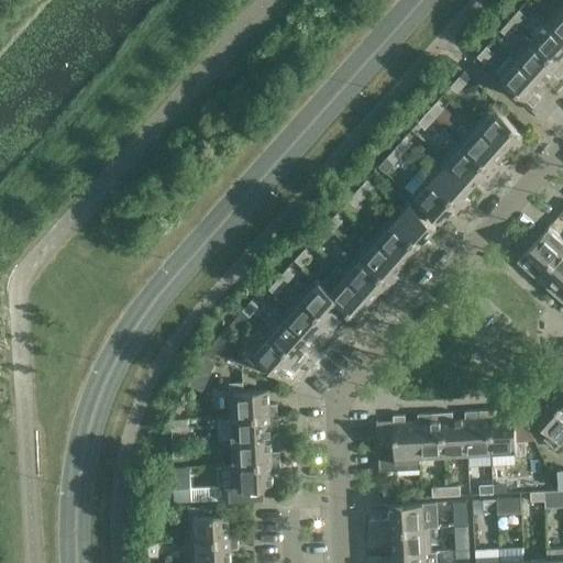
[(562,3),(545,21),(562,35),(562,3)]
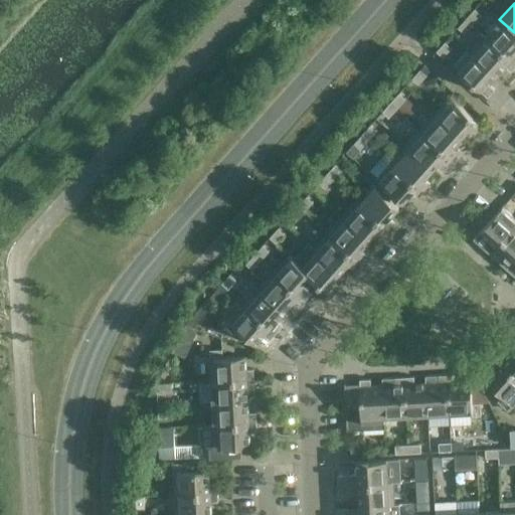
[(481,14),(475,8),(466,18),(472,24),(481,14)]
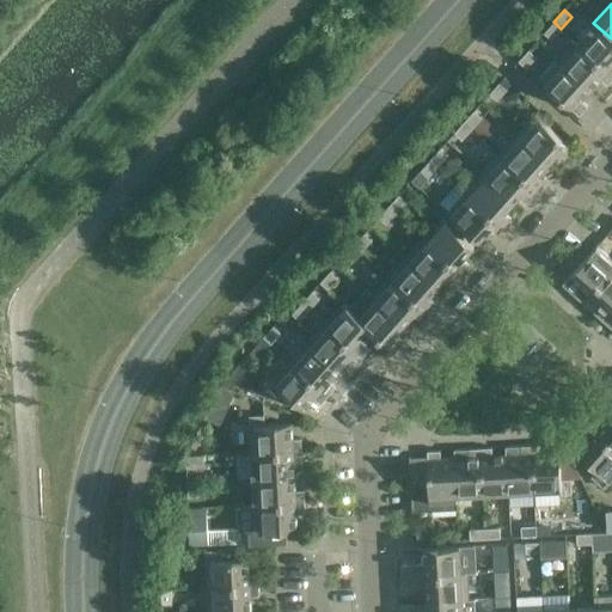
[(561,29),(554,22),(544,32),(551,40),(561,29)]
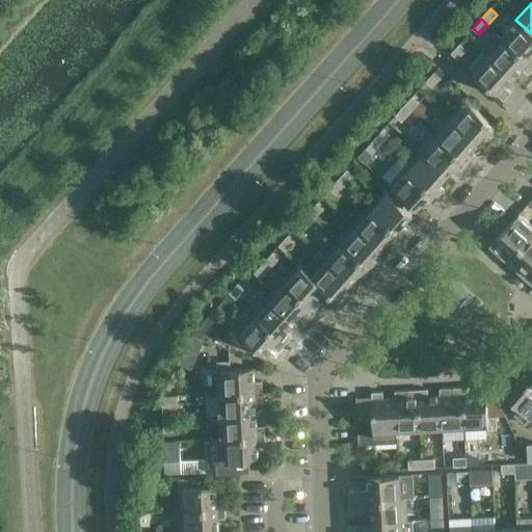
[(531,33),(515,20),(501,36),(531,64),(531,33)]
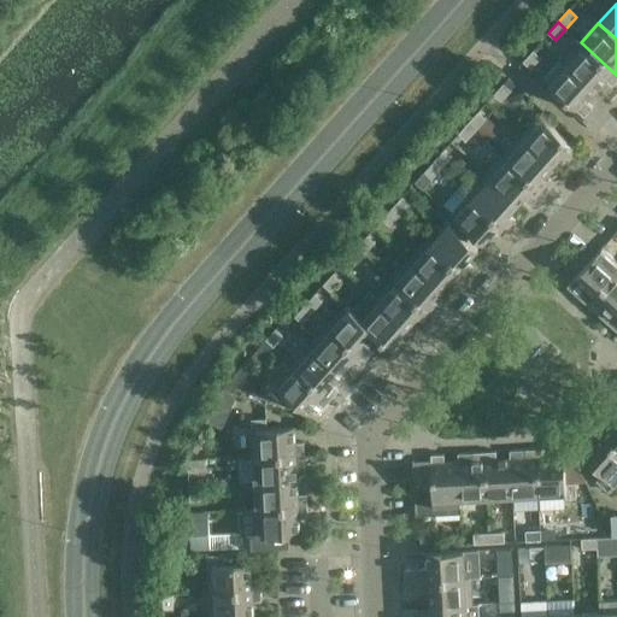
[(616,75),(581,42),(563,62),(595,90),(605,80),(611,86),(616,78),(616,75)]
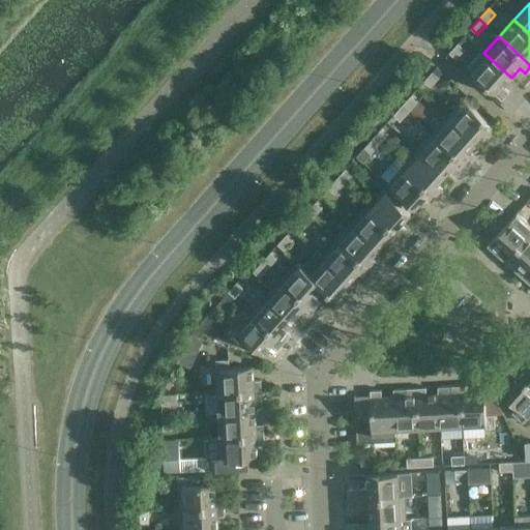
[(458,42),(448,53),(455,59),(465,49),(458,42)]
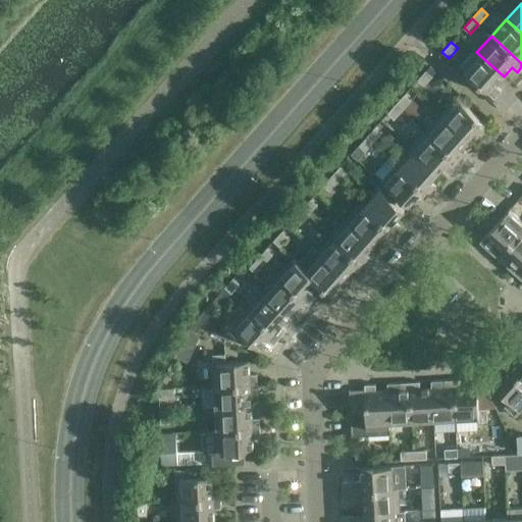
[(504,76),(476,52),(461,69),(493,99),(501,91),(496,86),(504,76)]
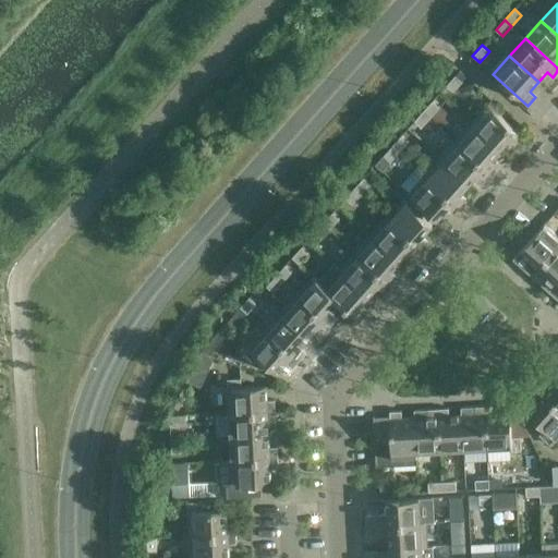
[(456,74),(446,85),(453,92),(462,81),(456,74)]
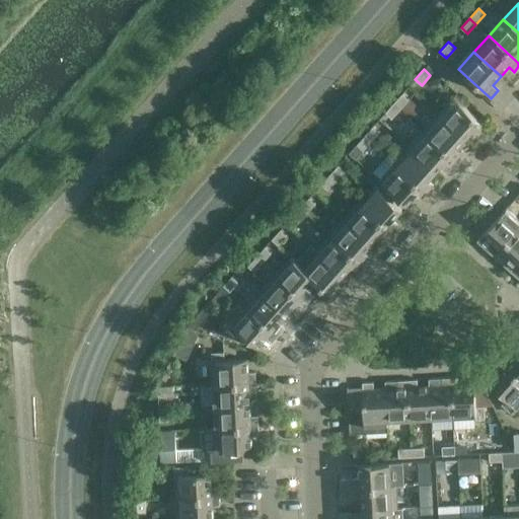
[(393,102),(400,108),(409,99),(402,93),(393,102)]
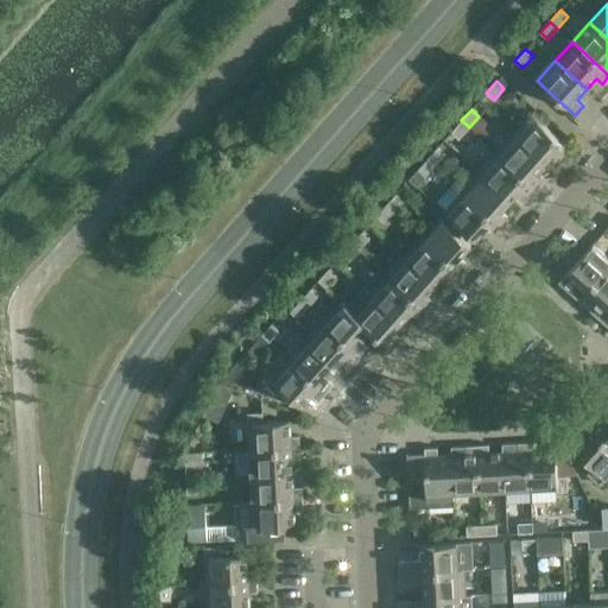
[(531,113),(513,133),(545,162),(555,151),(561,157),(569,147),(531,113)]
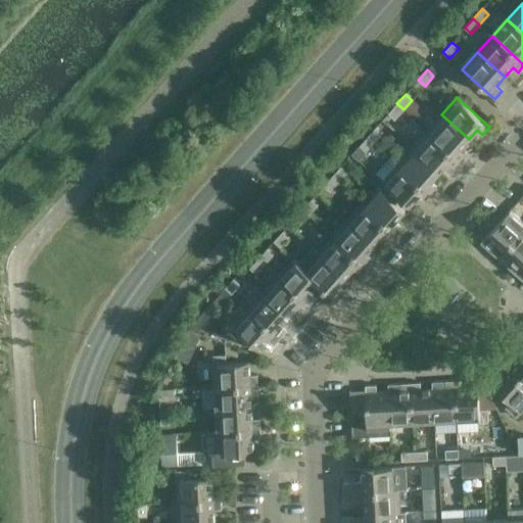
[(396,103),(388,113),(394,120),(403,109),(396,103)]
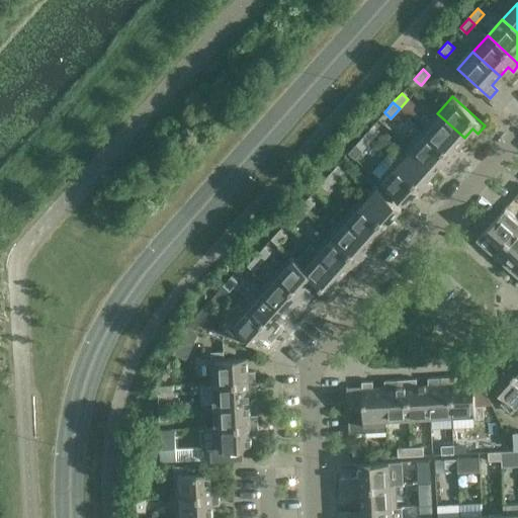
[(464,138),(437,113),(423,130),(455,159),(461,152),(456,147),(464,138)]
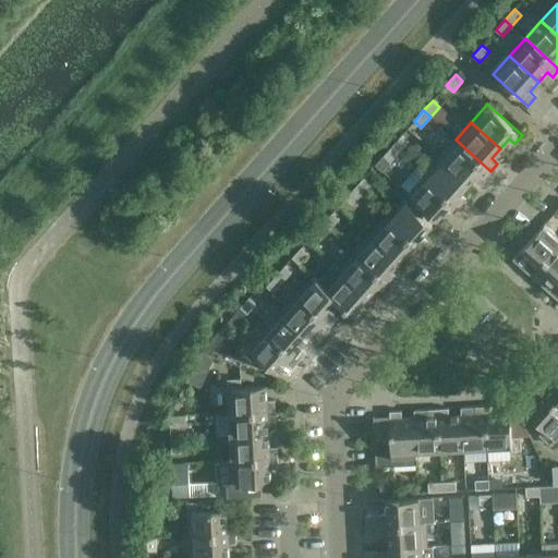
[(408,142),(400,135),(391,146),(399,152),(408,142)]
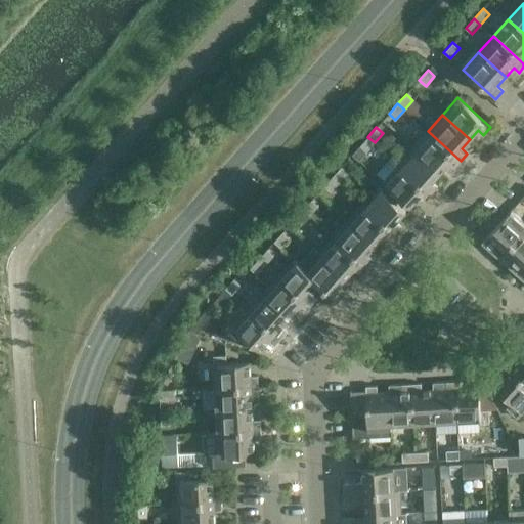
[(461,161),(428,131),(412,147),(440,172),(448,163),(453,168),(461,161)]
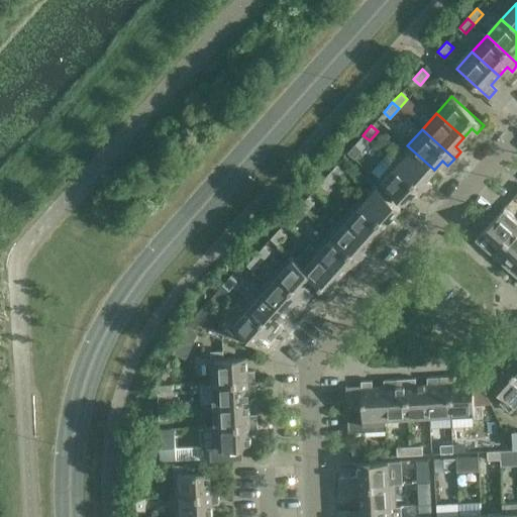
[(370,140),(363,135),(354,144),(360,150),(370,140)]
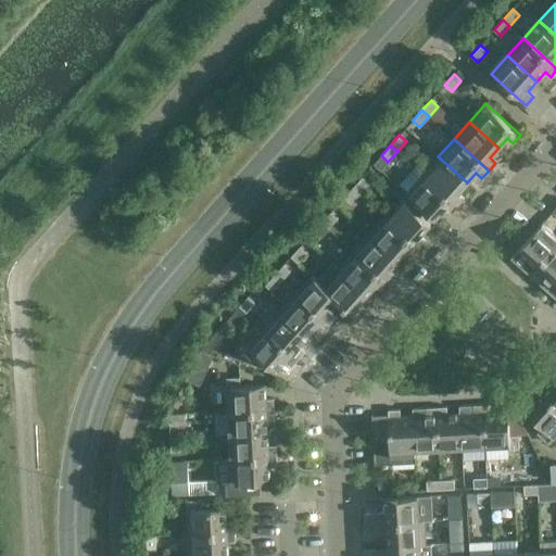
[(438,156),(422,174),(457,205),(464,198),(458,192),(467,182),(438,156)]
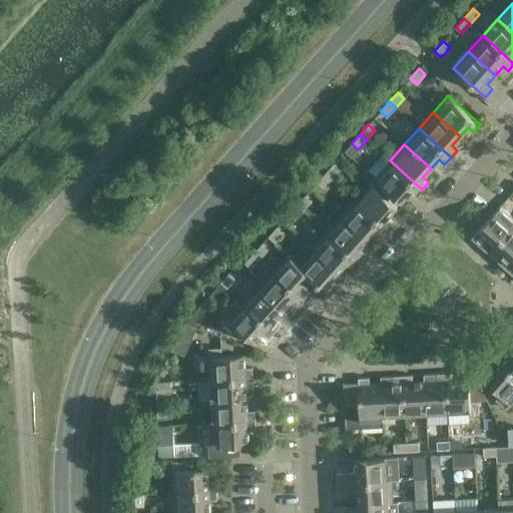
[(390,160),(375,177),(401,201),(410,191),(415,196),(422,189),(390,160)]
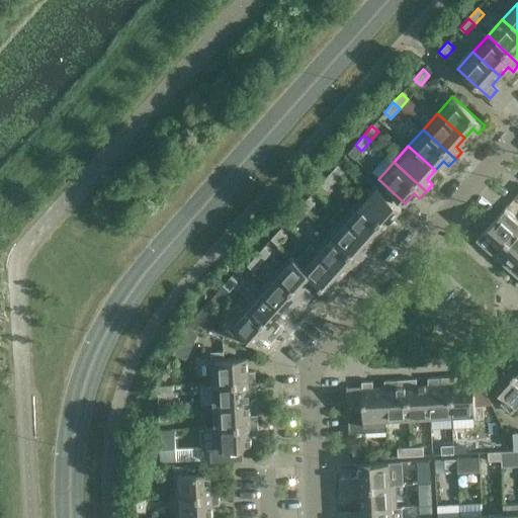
[(344,170),(337,165),(329,174),(335,180),(344,170)]
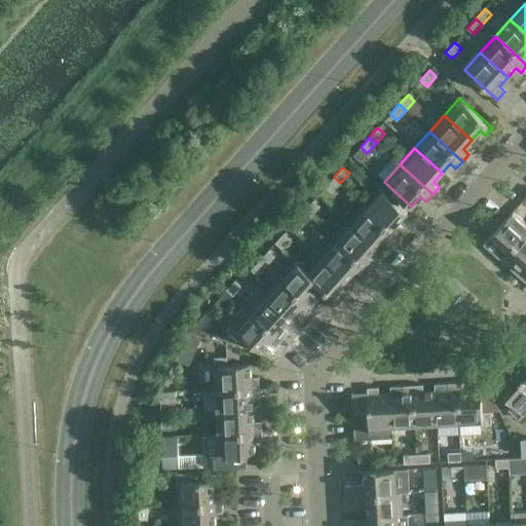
[(340,183),(334,177),(326,186),(332,192),(340,183)]
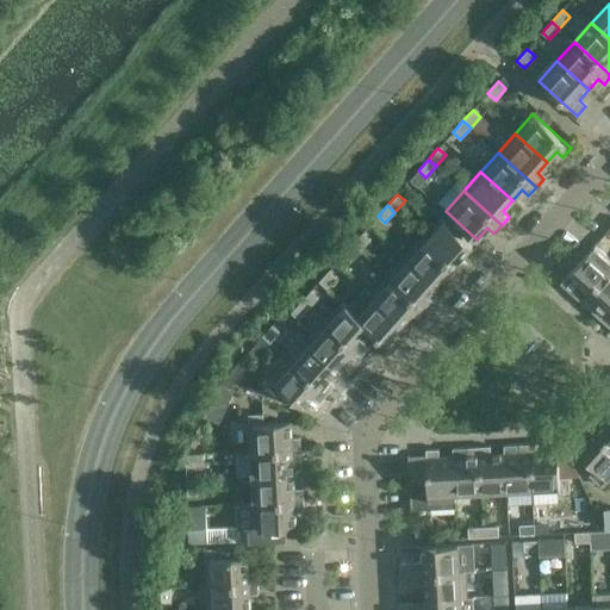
[(441,217),(423,237),(461,271),(468,262),(461,256),(472,246),(441,217)]
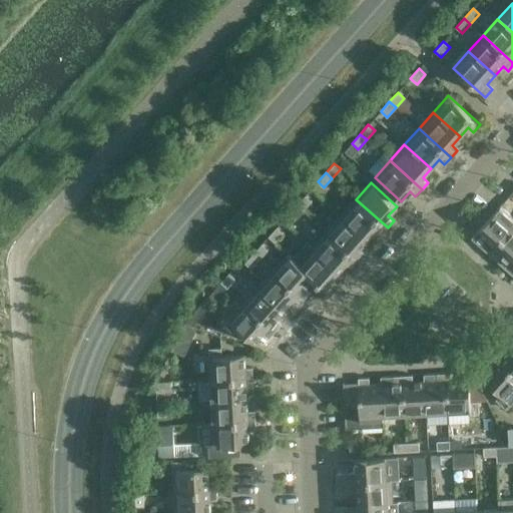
[(312,201),(305,195),(297,204),(303,210),(312,201)]
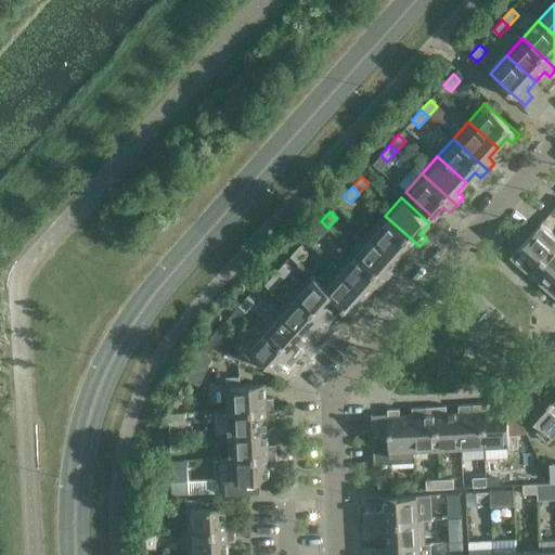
[(420,246),(385,216),(369,233),(398,259),(407,249),(412,255),(420,246)]
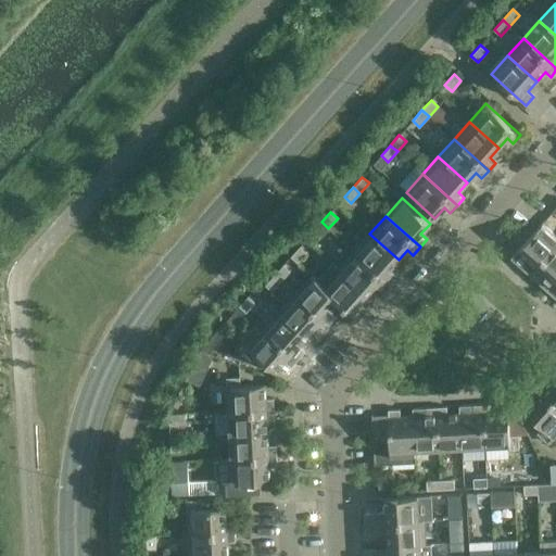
[(328,228),(321,222),(313,232),(319,238),(328,228)]
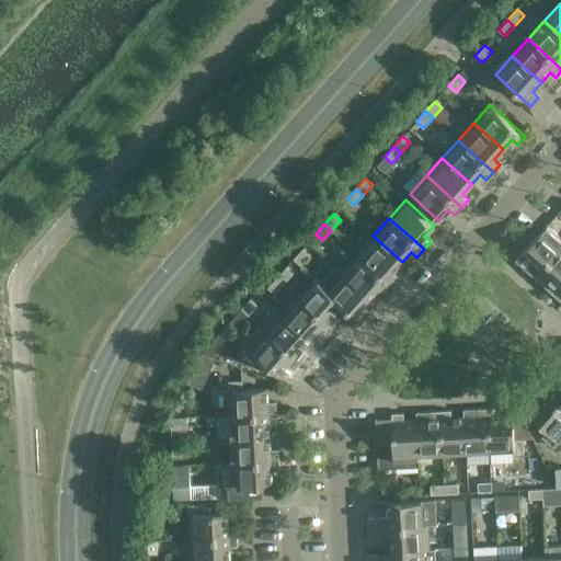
[(560,245),(544,229),(521,254),(531,264),(526,270),(534,277),(560,245)]
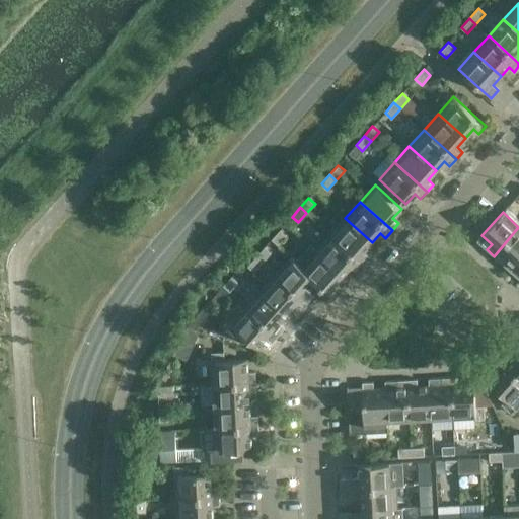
[(372,242),(345,218),(330,234),(362,263),(369,255),(364,251),(372,242)]
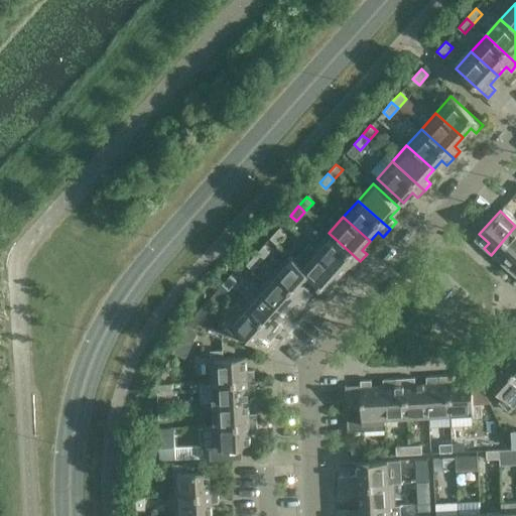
[(515,226),(491,255),(498,261),(503,256),(512,264),(515,259),(515,226)]
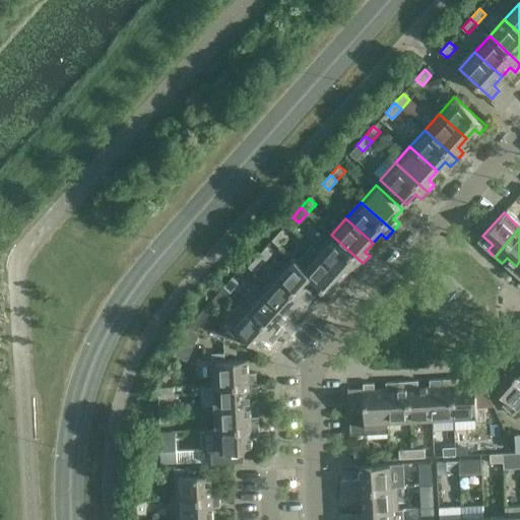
[(280,230),(272,240),(278,246),(287,236),(280,230)]
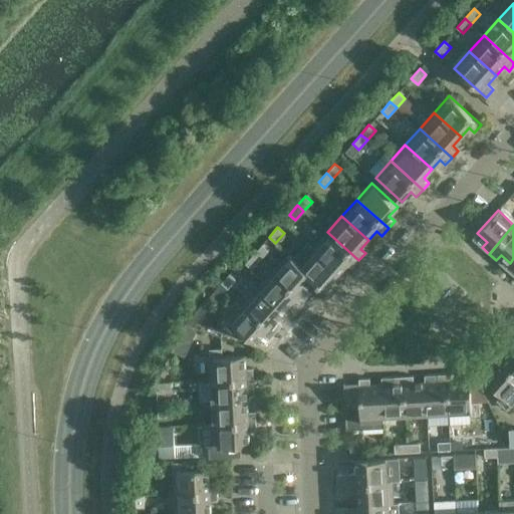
[(327,232),(312,248),(339,272),(347,263),(352,268),(358,260),(327,232)]
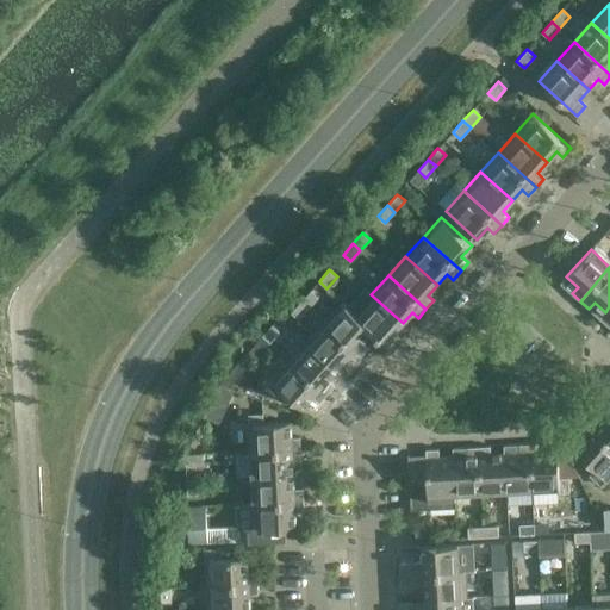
[(318,297),(311,290),(300,302),(309,309),(318,297)]
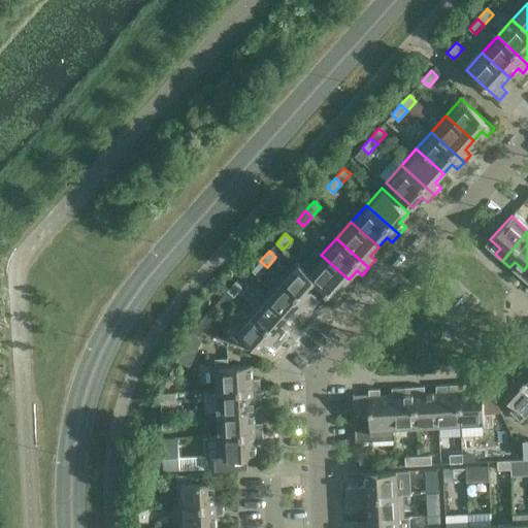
[(349,279),(321,255),(306,271),(296,261),(295,262),(338,301),(345,293),(340,289),(349,279)]
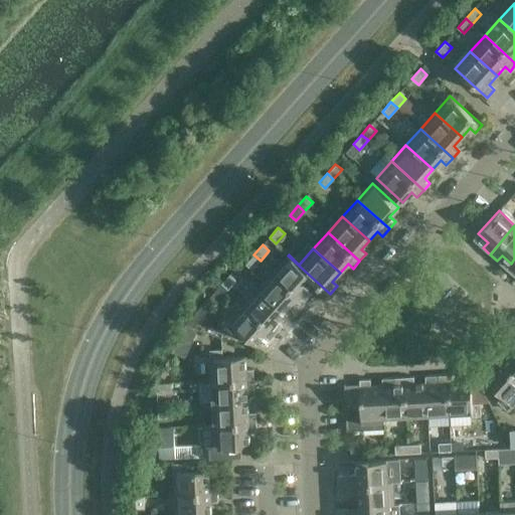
[(261,261),(253,254),(245,264),(252,270),(261,261)]
